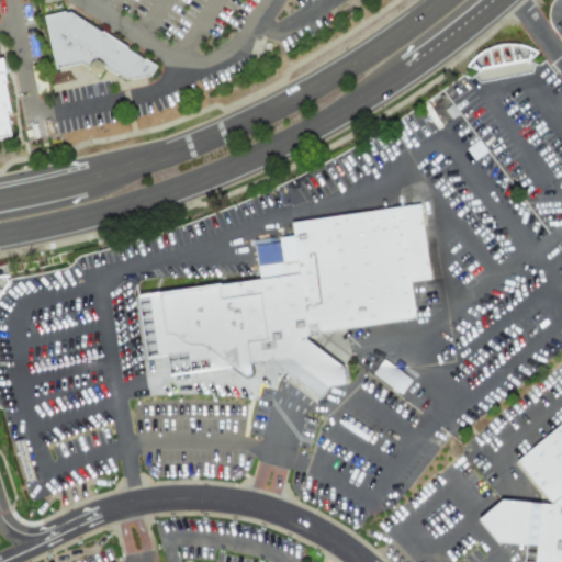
[(45,15),(69,11),(158,65),(149,77),(131,82),(103,65),(103,69),(100,72),(96,72),(89,71),(87,66),(80,62),(55,67),(45,15)]
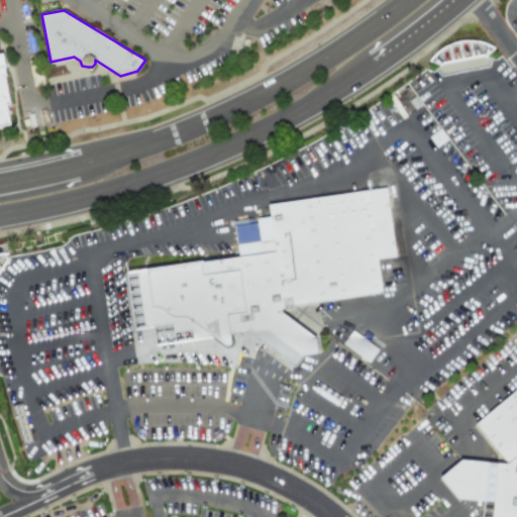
[(0,52),(4,65),(5,73),(1,74),(8,101),(4,102),(8,121),(0,122),(0,52)]
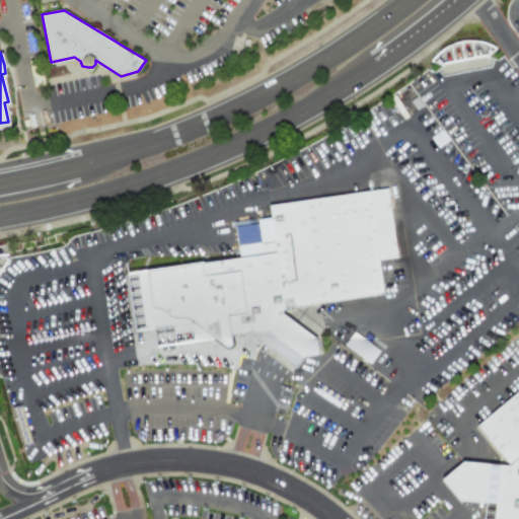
[(269,205),(388,189),(399,257),(379,261),(385,291),(277,308),(318,339),(319,354),(304,357),(268,329),(230,335),(232,342),(230,346),(225,346),(214,339),(155,345),(153,327),(133,329),(125,273),(241,257),(240,246),(276,241),(269,205)]
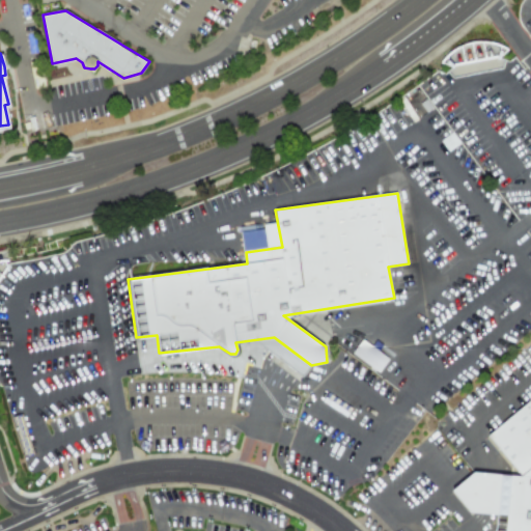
[(351,355),(379,372),(388,358),(360,340),(351,355)]
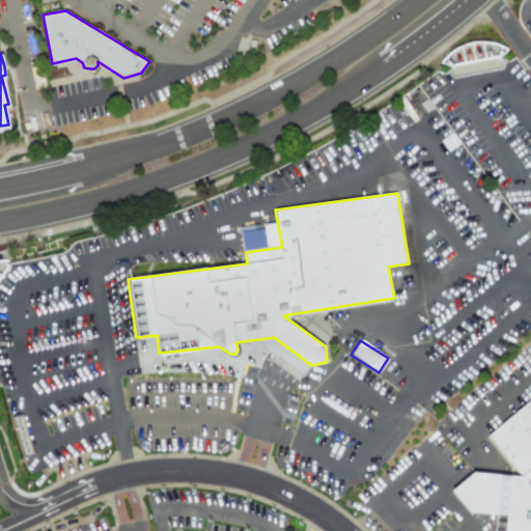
[(530,398),(530,530),(494,530),(496,514),(485,514),(472,513),(451,490),(472,471),(486,473),(522,476),(486,436),(530,398)]
